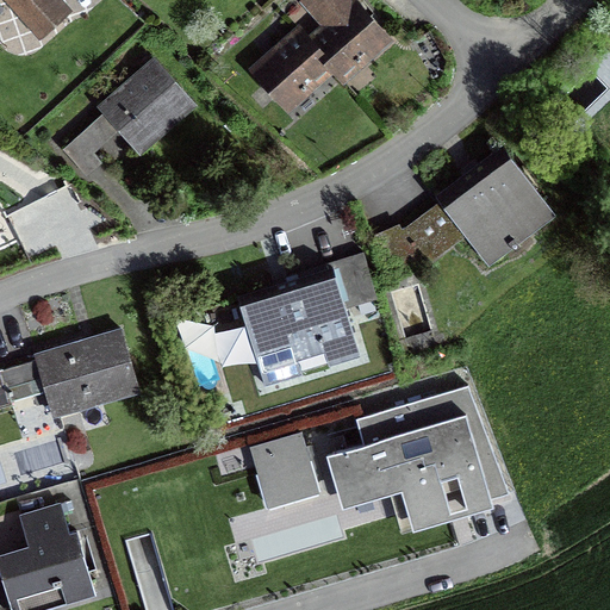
[(2,0),(36,36),(61,13),(48,0),(2,0)]
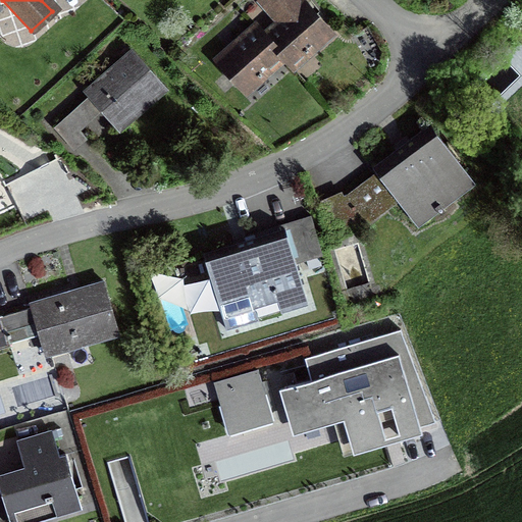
[(259,0),(270,11),(280,22),(274,29),(265,37),(257,25),(235,45),(218,59),(243,87),(257,74),(260,79),(284,57),(290,62),(303,50),(307,54),(330,33),(301,0),(259,0)]
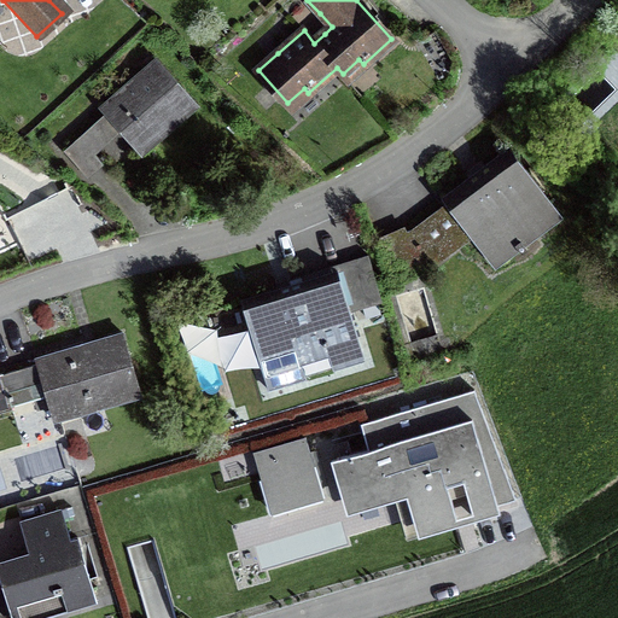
[(194,104),(153,58),(97,109),(139,155),(194,104)]
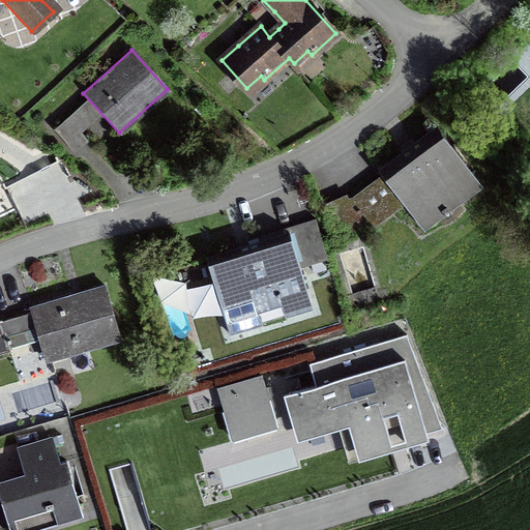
[(484,183),(444,129),(385,174),(406,202),(425,228),(484,183)]
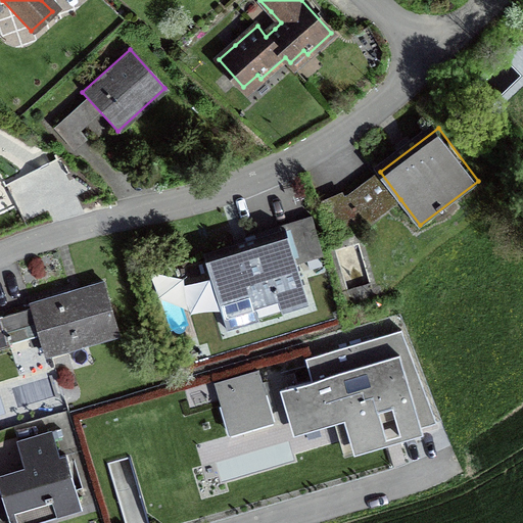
[(360,224),(400,199),(380,172),(378,169),(347,195),(320,206),(333,237),(360,224)]
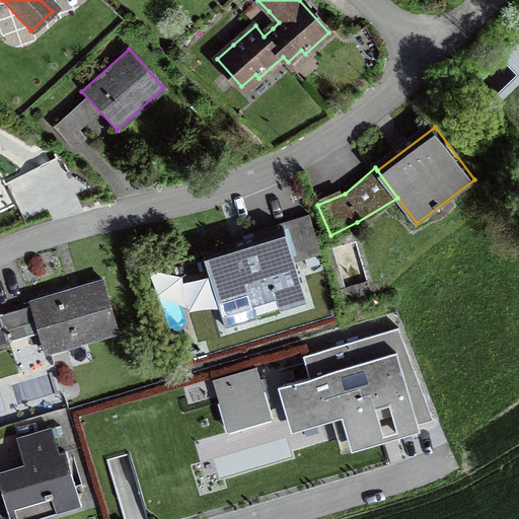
[(281,232),(202,257),(225,327),(303,302),(281,232)]
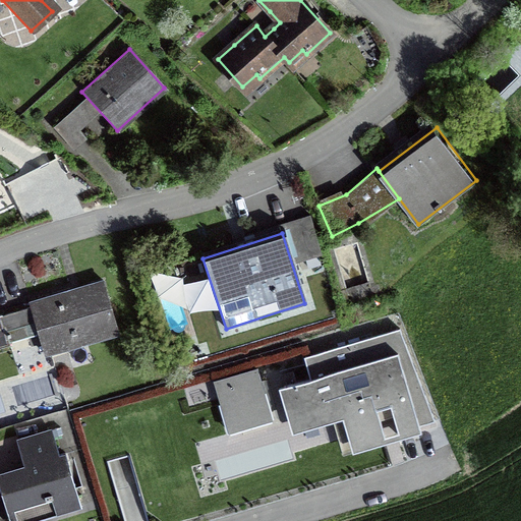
[(74,289),(27,302),(30,307),(37,335),(42,352),(116,331),(102,281),(74,289)]
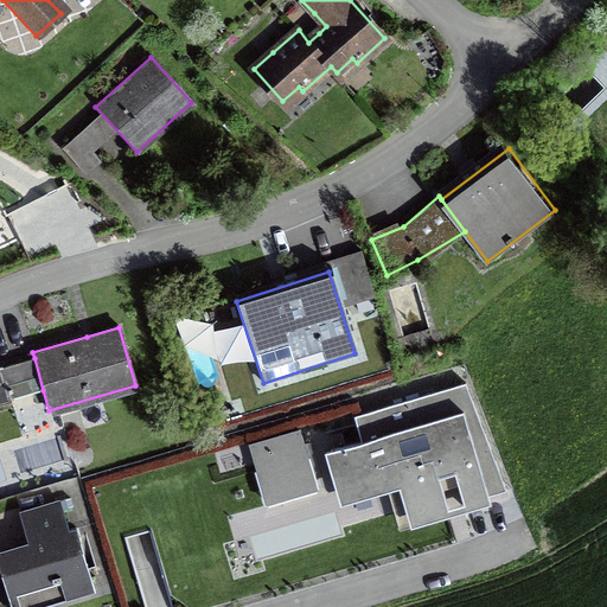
[(0,402),(43,390),(34,358),(0,368),(0,402)]
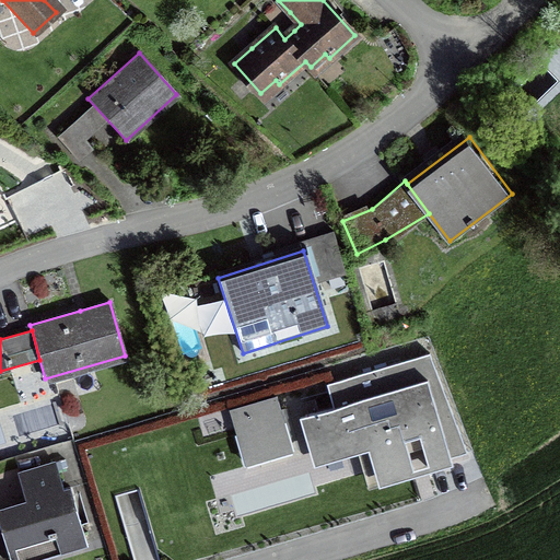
[(335,407),(307,416),(319,456),(365,444),(378,480),(411,469),(401,435),(411,432),(419,430),(430,464),(467,452),(431,351),(327,383),(335,407)]
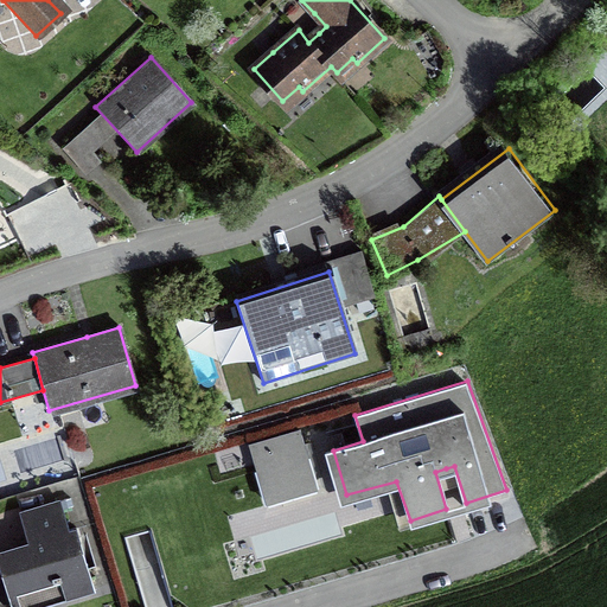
[(267,506),(319,491),(301,430),(249,446),(267,506)]
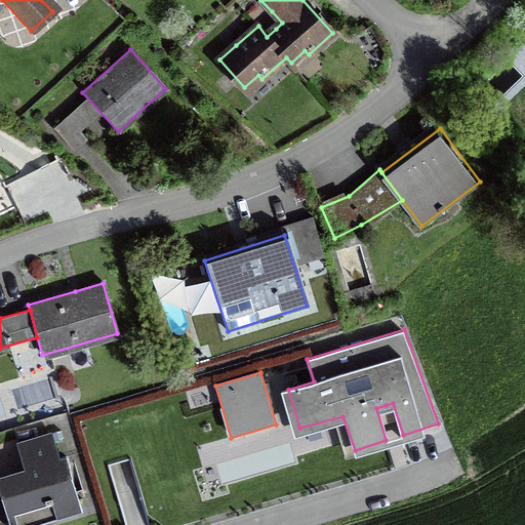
[(30,524),(78,512),(63,458),(55,460),(48,435),(13,445),(21,470),(9,474),(0,476),(0,501),(6,524),(30,524)]
